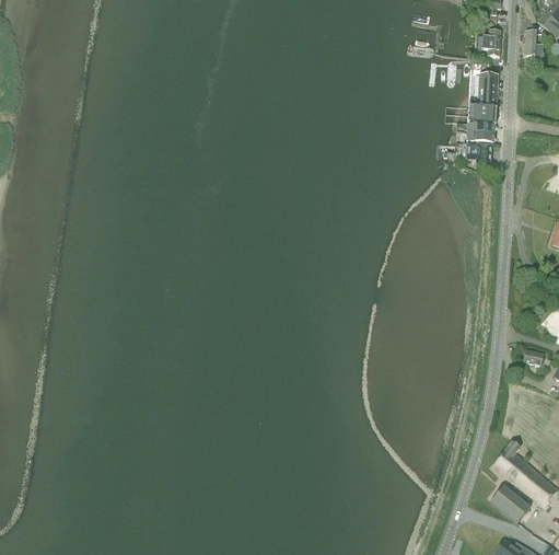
[(558,7),(552,1),(538,19),(545,24),(558,35),(558,7)]
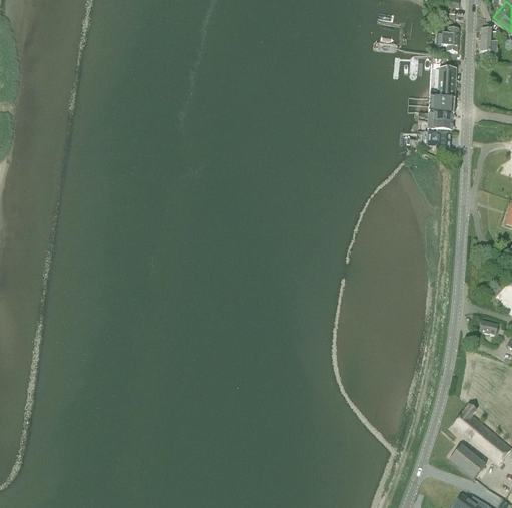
[(441,43),(448,43),(447,49),(458,50),(460,26),(449,25),(448,31),(442,30),(441,43)]
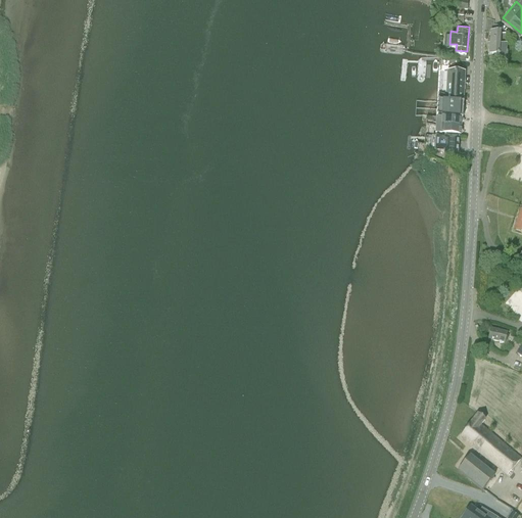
[(489,50),(495,50),(495,53),(506,53),(506,40),(500,40),(501,28),(491,28),(489,50)]
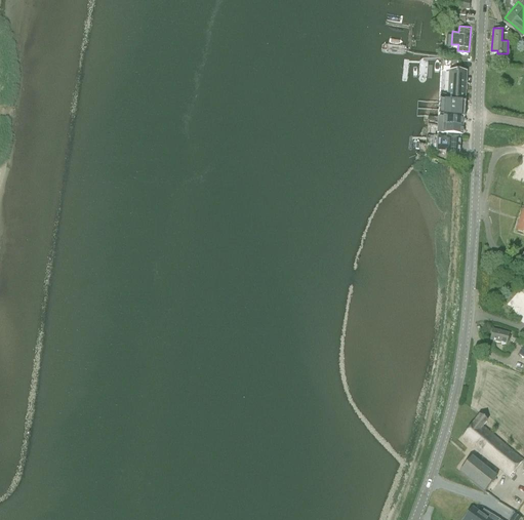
[(450,67),(448,97),(466,98),(467,68),(450,67)]
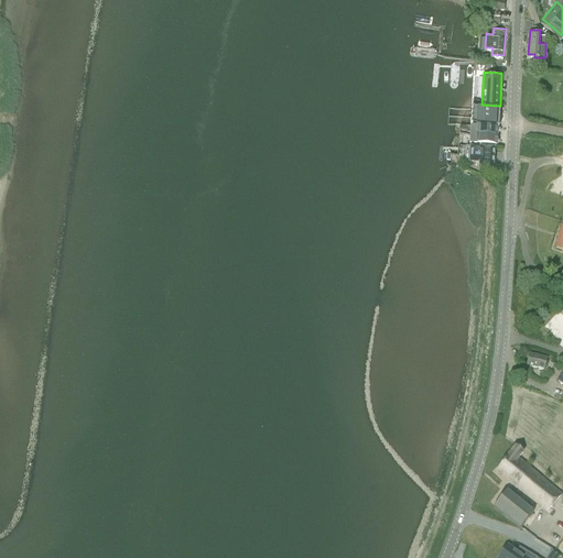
[(473,104),(472,121),(495,123),(499,123),(500,106),(482,105),(473,104)]
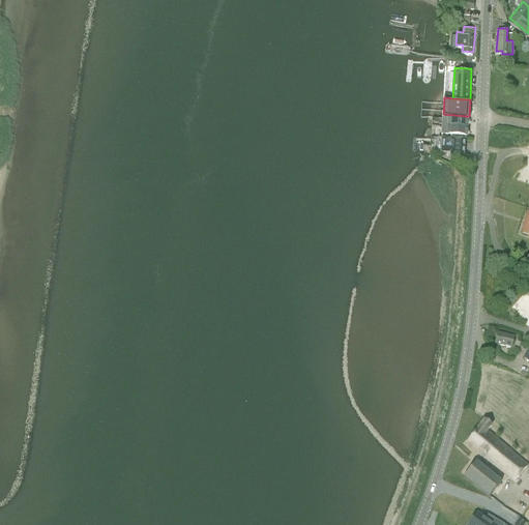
[(443,114),(442,122),(468,123),(468,121),(470,120),(470,118),(468,117),(469,116),(465,116),(443,114)]
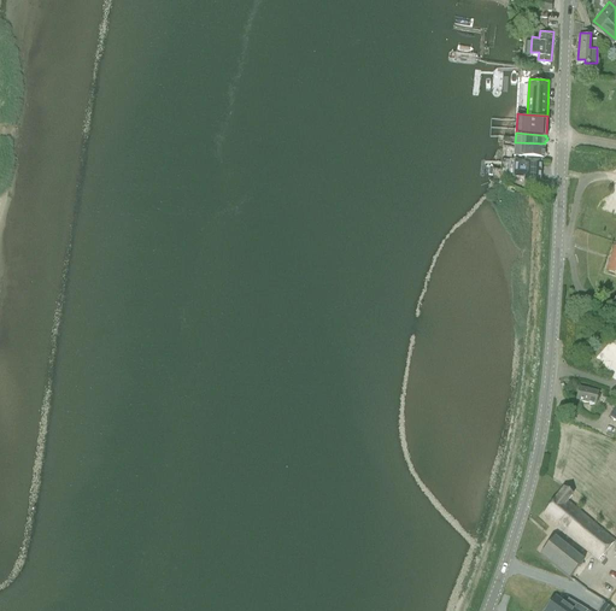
[(515,151),(516,151),(544,153),(545,152),(546,151),(546,148),(545,147),(545,144),(515,142),(515,151)]
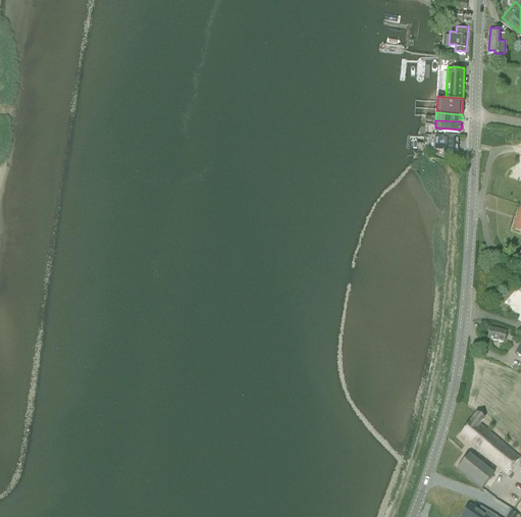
[(435,132),(435,146),(445,146),(444,150),(448,150),(449,151),(452,151),(454,150),(457,150),(458,133),(446,132),(446,133),(435,132)]
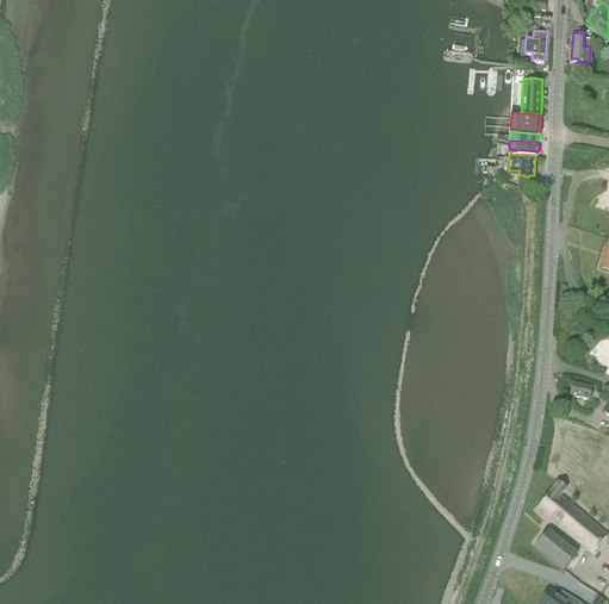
[(573,378),(570,390),(589,396),(592,383),(573,378)]
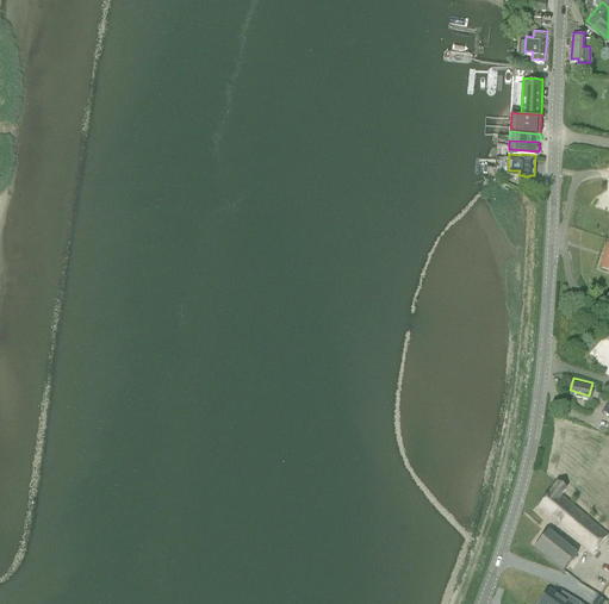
[(566,484),(558,477),(538,503),(592,549),(608,530),(608,528),(561,490),(566,484)]
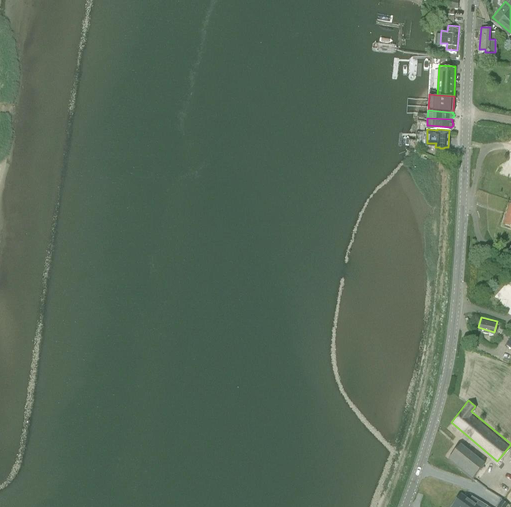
[(473,475),(474,474),(485,461),(460,441),(449,455),(473,475)]
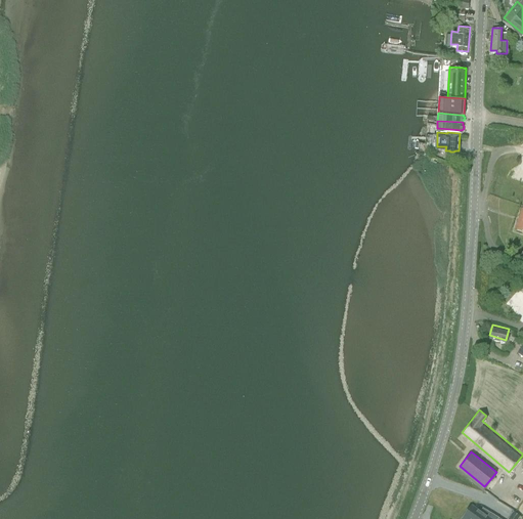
[(472,502),(462,517),(464,518),(463,518),(494,518),(498,514),(490,509),(488,512),(472,502)]
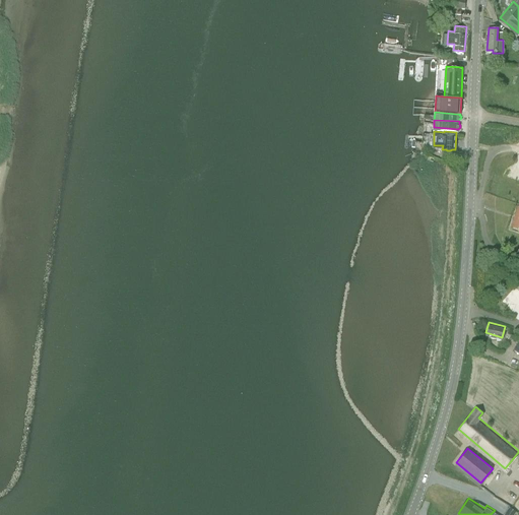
All buildings are outlined.
